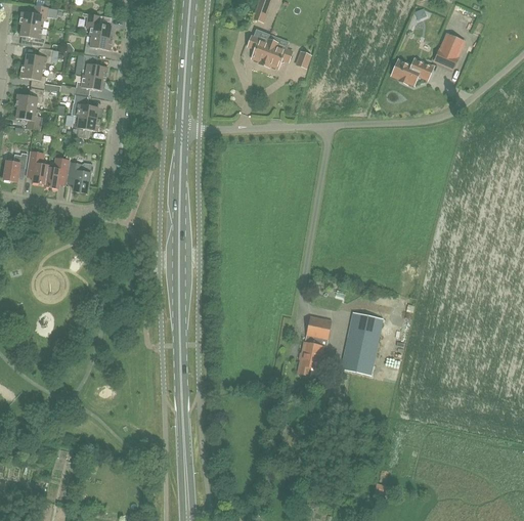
[(259,0),(253,17),(263,20),(270,0),(259,0)]
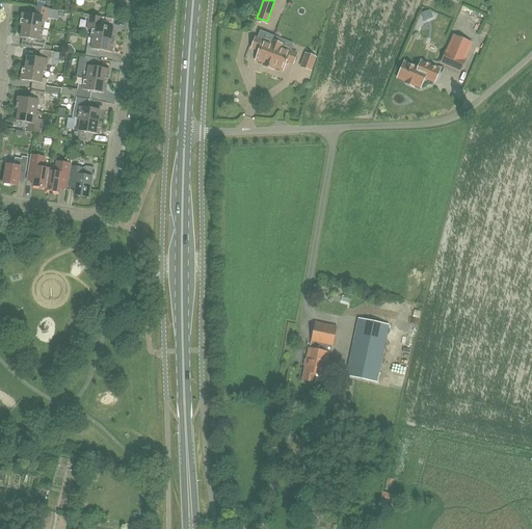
[(41,26),(42,19),(47,20),(49,6),(35,4),(34,12),(22,10),(20,23),(22,23),(41,26)]
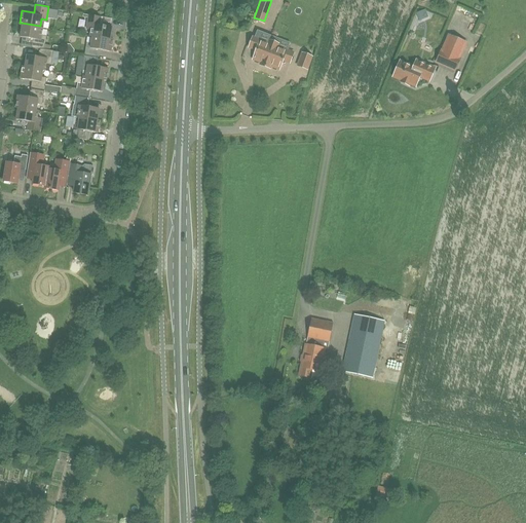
[(306,25),(310,7),(303,5),(298,23),(306,25)]
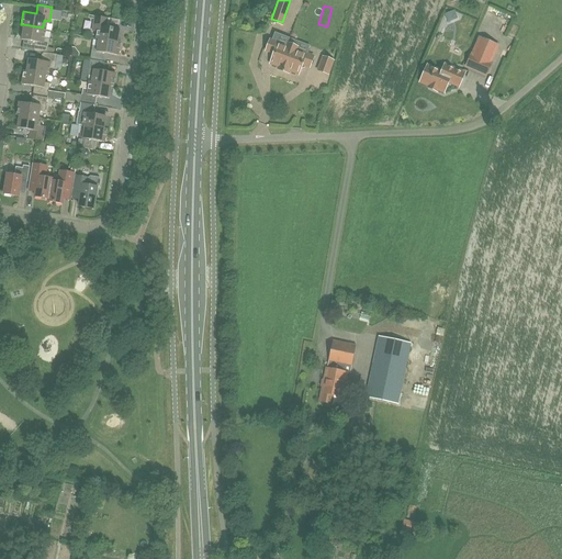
[(117,40),(120,26),(107,24),(109,15),(94,13),(92,28),(97,29),(96,36),(99,36),(117,40)]
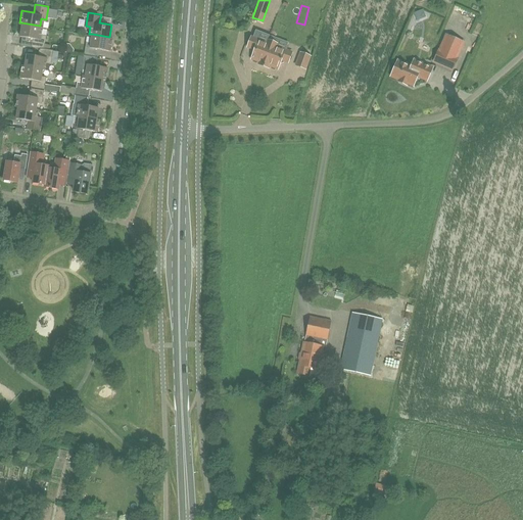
[(41,33),(43,26),(40,26),(21,22),(20,35),(32,37),(31,45),(40,47),(40,46),(44,47),(46,34),(41,33)]
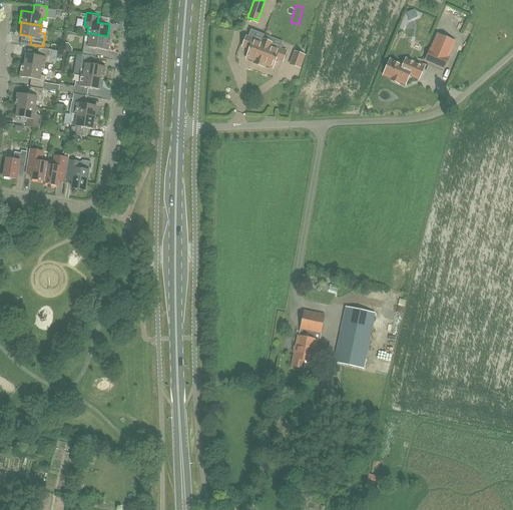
[(428,46),(430,47),(426,57),(443,65),(448,55),(437,50),(443,37),(434,32),(428,46)]
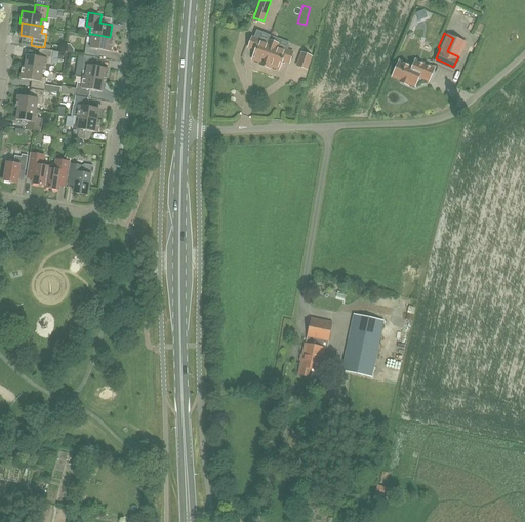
[(111,49),(113,37),(110,37),(92,34),(91,41),(86,40),(84,53),(97,55),(98,47),(111,49)]
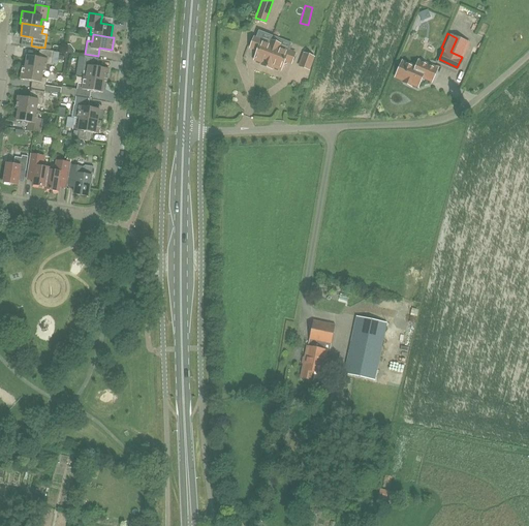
[(270,40),(254,35),(250,45),(257,49),(254,58),(262,60),(261,61),(272,65),(272,64),(281,67),(284,58),(291,61),(294,51),(280,44),(280,41),(271,38),(270,40)]
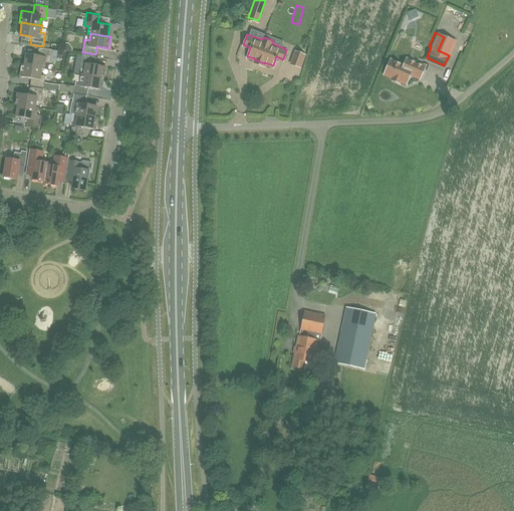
[(50,60),(52,47),(43,46),(39,45),(39,46),(38,53),(26,52),(24,63),(42,66),(44,67),(45,60),(50,60)]
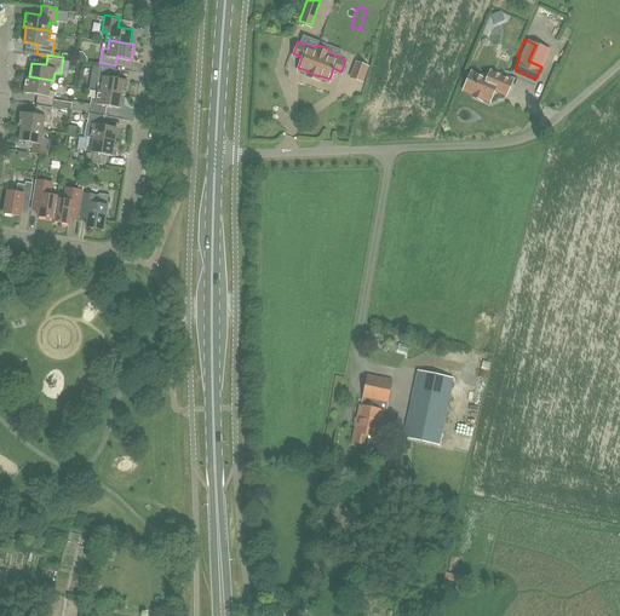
[(355,61),(349,76),(361,80),(366,65),(355,61)]
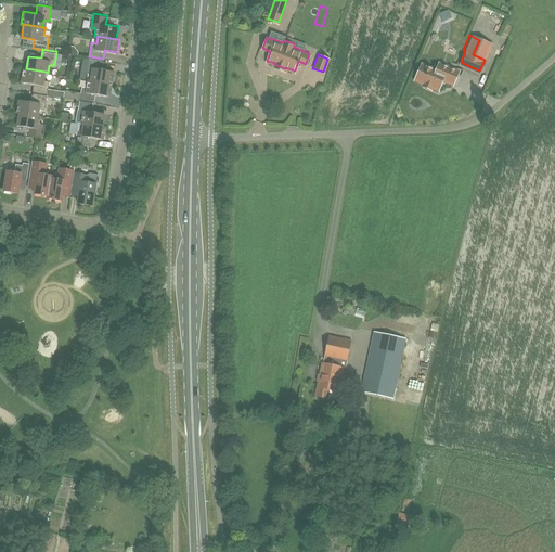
[(101,67),(103,59),(89,56),(87,71),(91,72),(90,78),(90,79),(110,82),(112,82),(114,69),(101,67)]
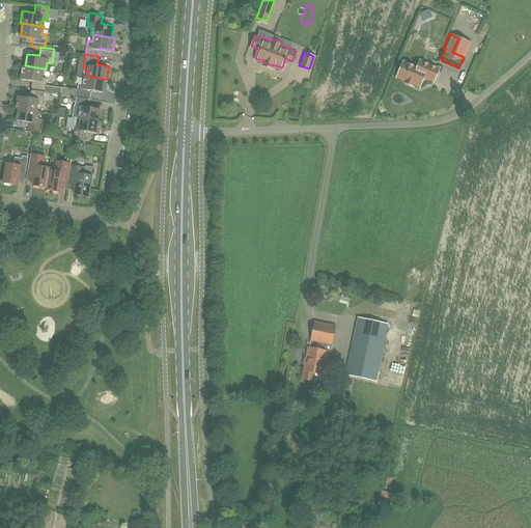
[(413,84),(414,82),(419,84),(423,75),(432,79),(439,66),(420,58),(417,65),(403,59),(397,75),(406,78),(404,80),(413,84)]
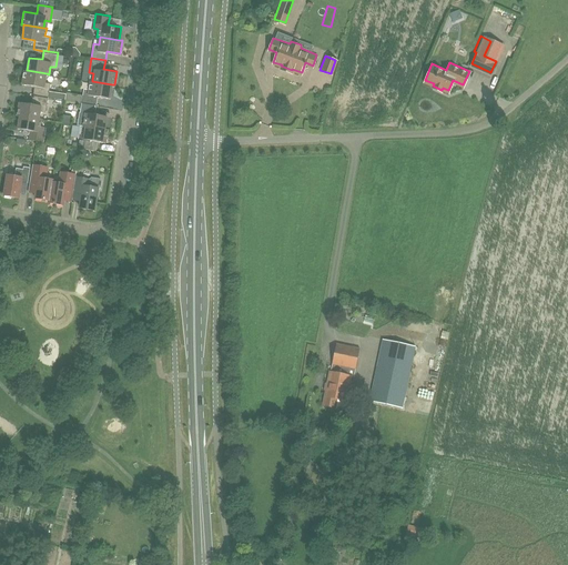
[(64,99),(66,92),(49,89),(50,81),(46,80),(47,73),(27,70),(24,69),(22,82),(34,84),(33,93),(48,96),(64,99)]
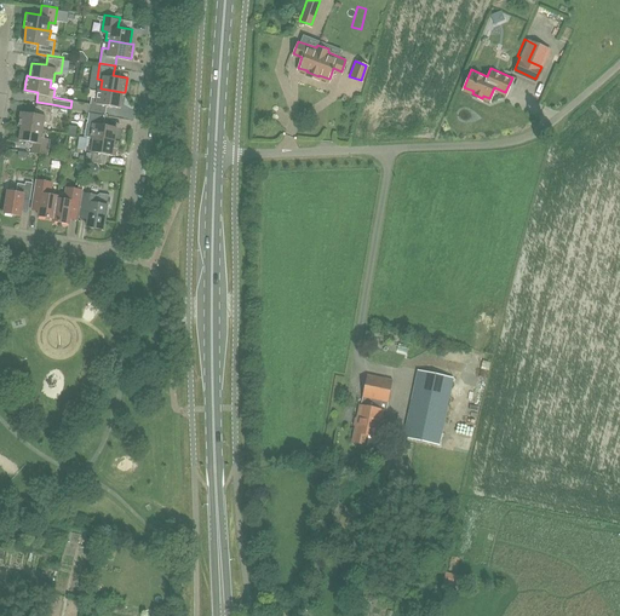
[(120,105),(122,92),(101,88),(101,87),(98,87),(97,96),(91,95),(89,110),(104,113),(105,103),(120,105)]
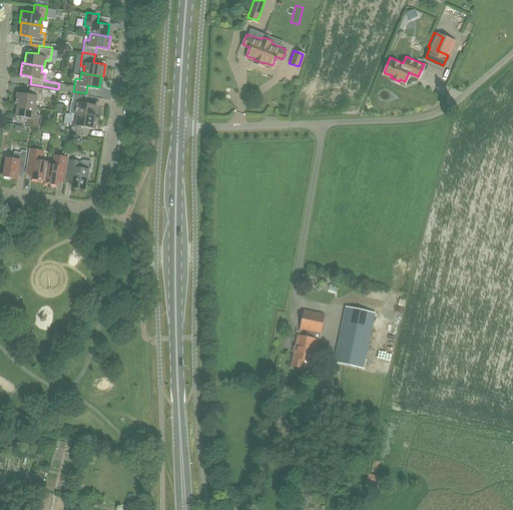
[(41,100),(43,86),(30,84),(29,92),(17,91),(15,102),(17,103),(35,105),(36,99),(41,100)]
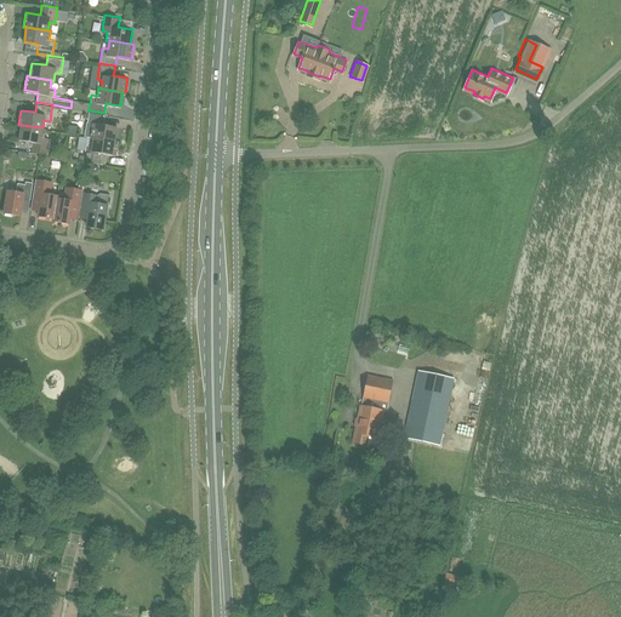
[(115,140),(118,125),(103,124),(104,113),(89,110),(86,126),(92,127),(90,136),(93,136),(115,140)]
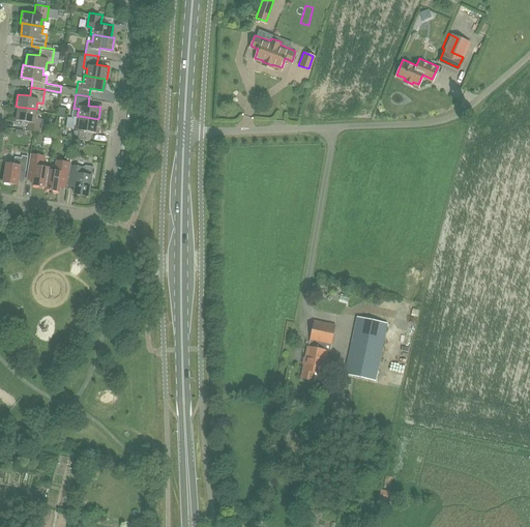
[(40,130),(42,117),(37,116),(39,109),(36,109),(18,107),(17,118),(28,120),(27,128),(40,130)]
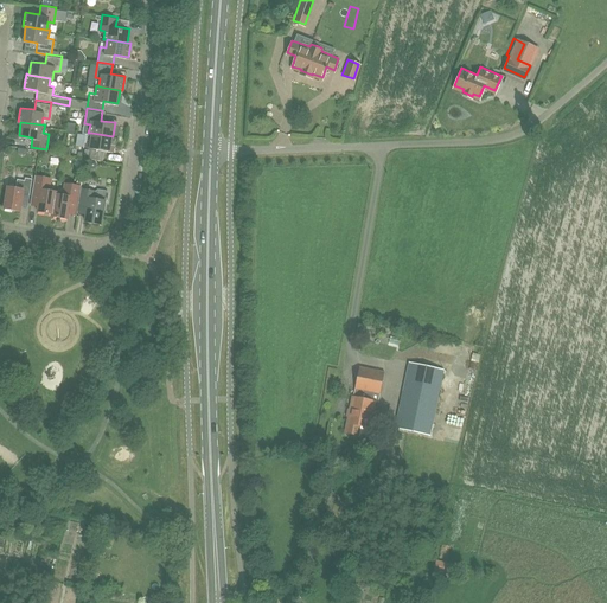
[(113,151),(115,136),(113,136),(91,133),(90,141),(84,140),(83,151),(82,155),(97,158),(98,148),(113,151)]
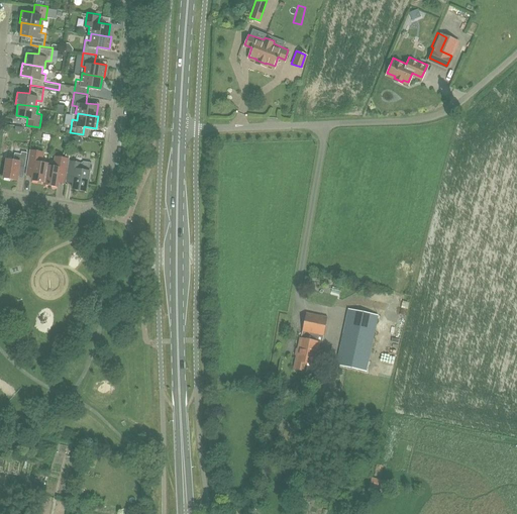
[(27,165),(25,172),(32,174),(31,179),(44,181),(47,164),(47,162),(41,161),(42,157),(39,157),(40,150),(29,148),(27,165)]
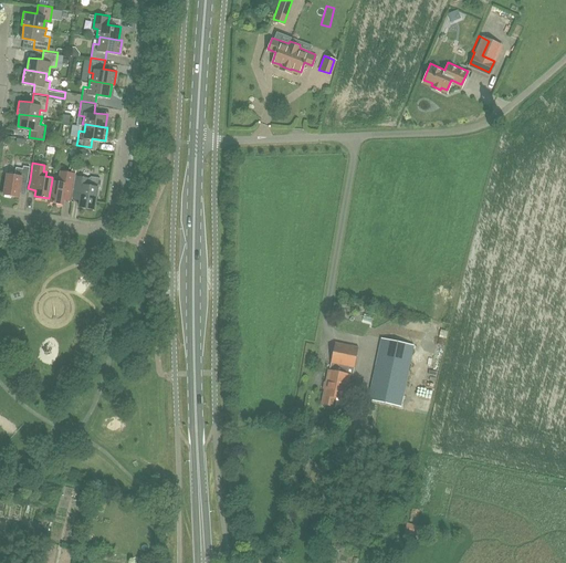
[(28,180),(30,165),(23,164),(22,166),(16,165),(14,174),(7,173),(3,193),(18,195),(21,179),(28,180)]
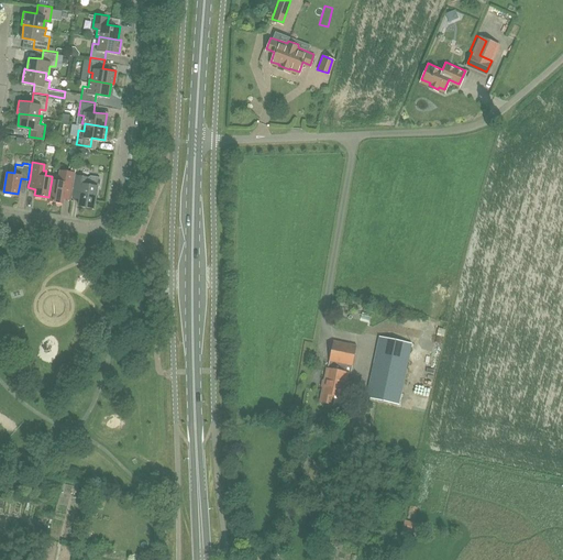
[(48,197),(48,199),(63,201),(63,196),(70,197),(73,188),(75,171),(63,169),(62,175),(59,175),(58,179),(52,178),(48,197)]
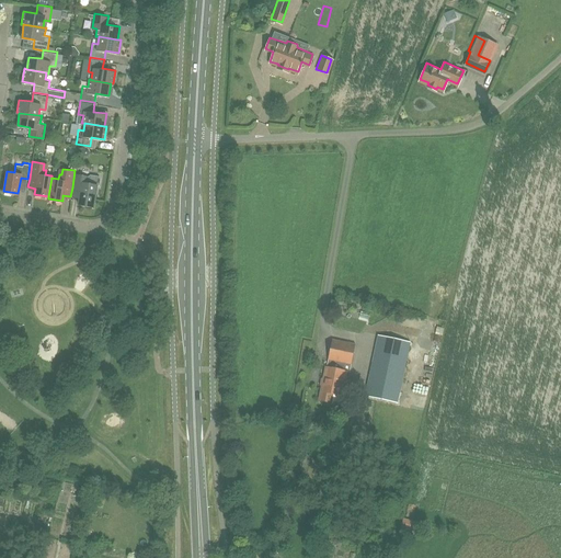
[(93,205),(96,184),(99,183),(100,177),(99,174),(90,173),(89,174),(77,173),(75,185),(81,186),(79,203),(93,205)]
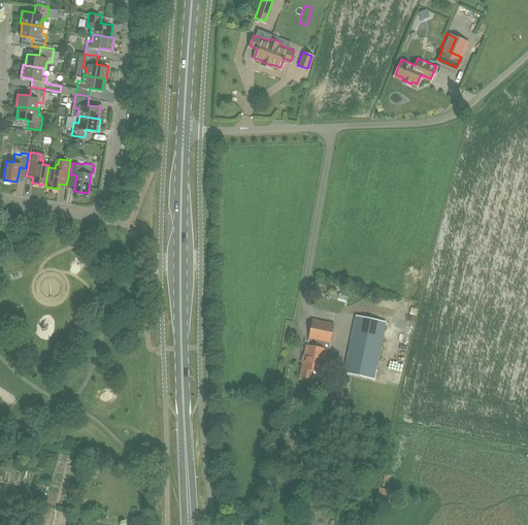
[(373,376),(386,320),(356,314),(343,370),(373,376)]
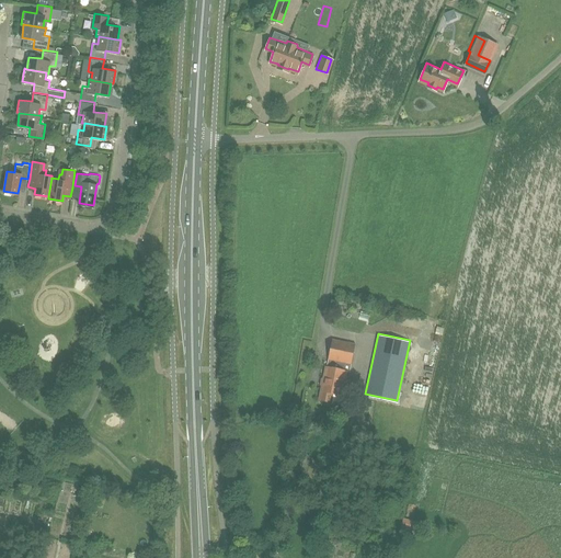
[(355,342),(332,338),(328,357),(327,365),(319,398),(331,400),(332,391),(341,394),(345,368),(350,369),(355,342)]
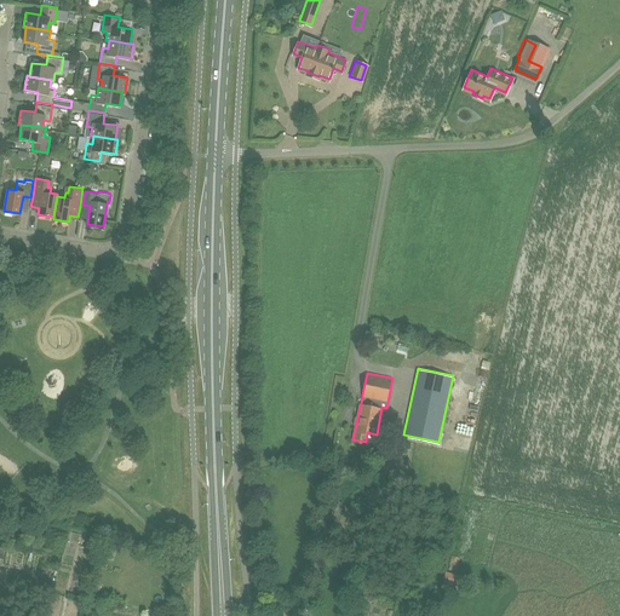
[(472,413),(480,415),(482,404),(475,403),(472,413)]
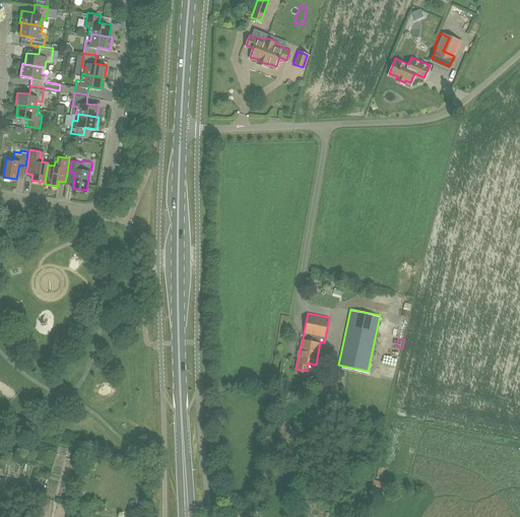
[(379,491),(381,480),(374,478),(371,489),(379,491)]
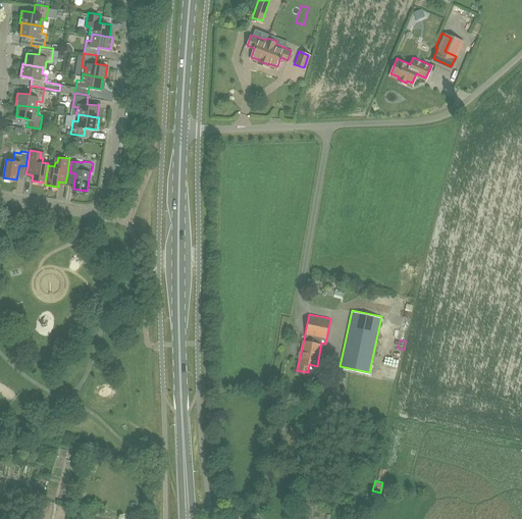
[(45,488),(38,486),(36,496),(43,498),(45,488)]
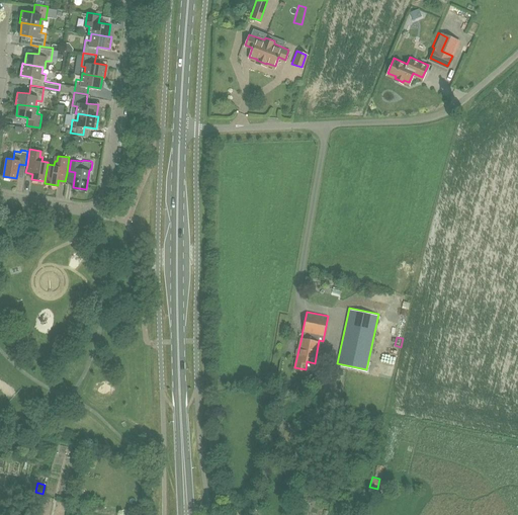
[(358,496),(356,508),(363,509),(365,497),(358,496)]
